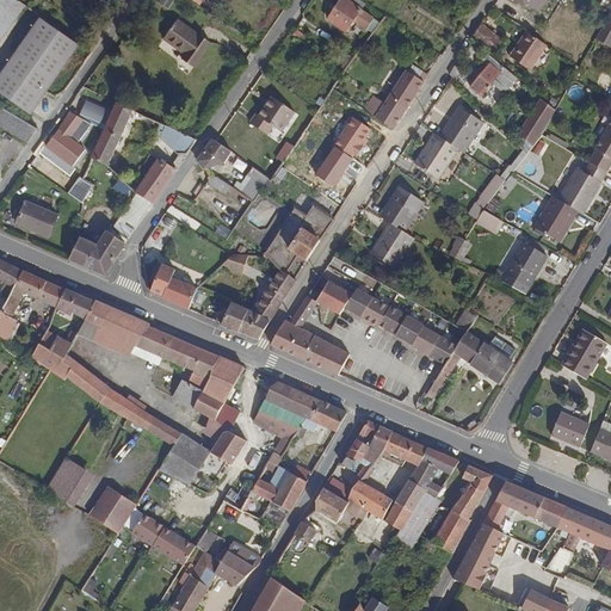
[(0,0),(0,24),(16,2),(12,0),(0,0)]
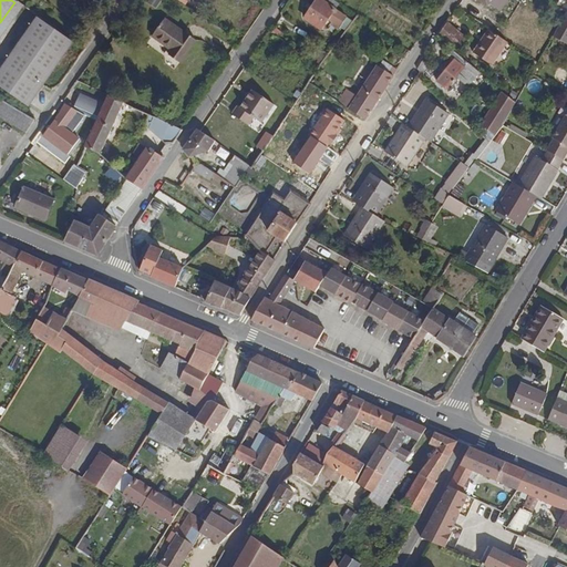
[(467,0),(490,13),(498,0),(467,0)]
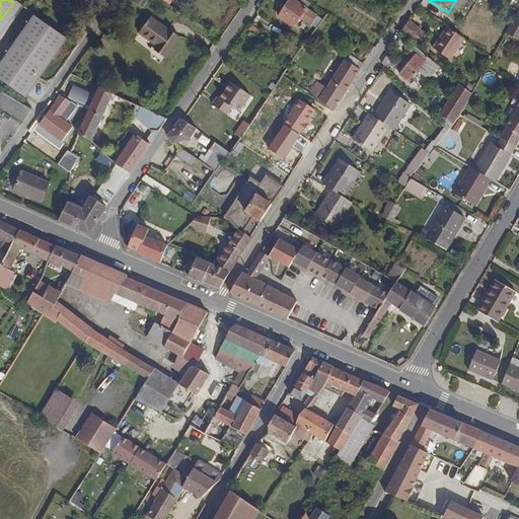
[(309,16),(287,2),(274,20),(287,29),(292,21),(301,27),(309,16)]
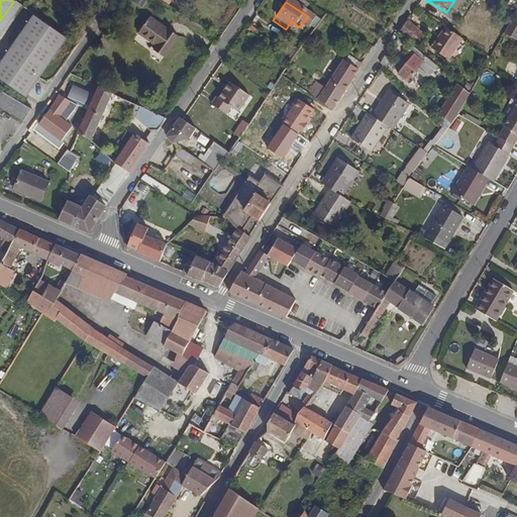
[(506,35),(516,40),(516,12),(516,13),(506,35)]
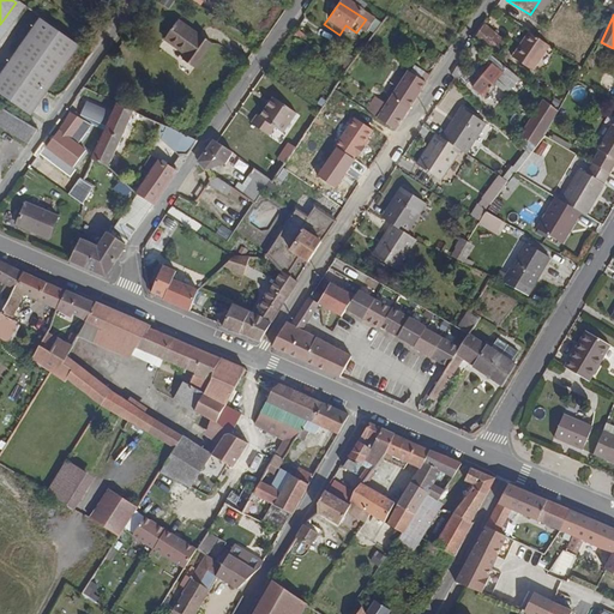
[(190,72),(210,44),(197,35),(196,37),(176,23),(162,42),(182,58),(178,64),(190,72)]
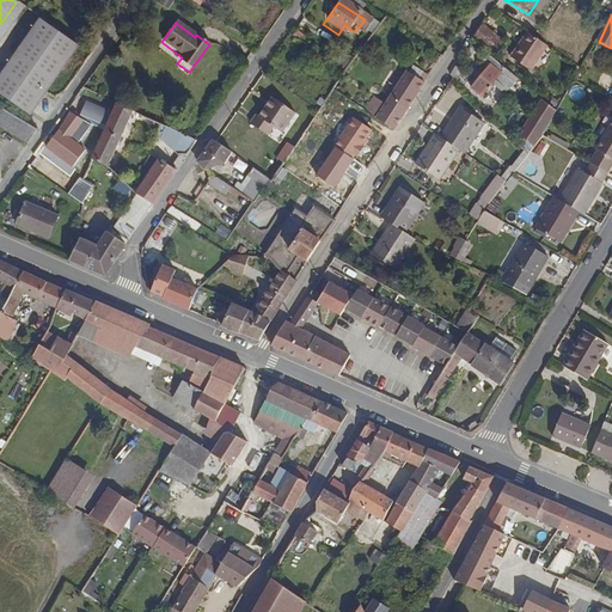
[(495,57),(507,44),(485,24),(475,40),(495,57)]
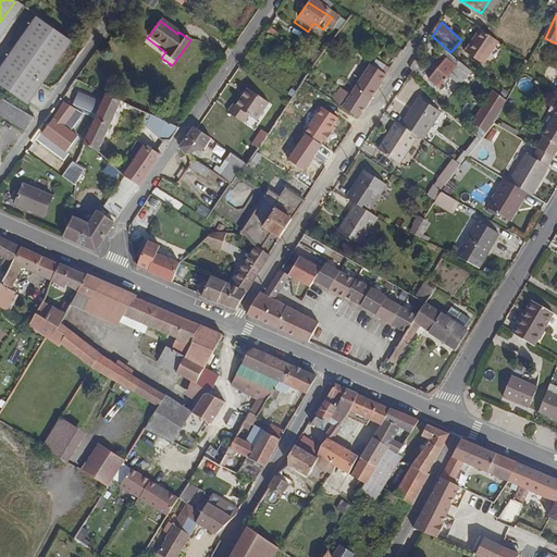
[(0,71),(0,91),(26,111),(70,50),(34,24),(0,71)]
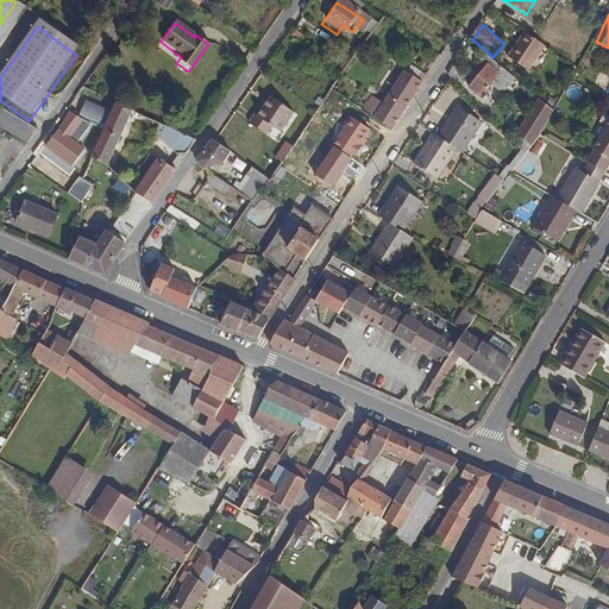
[(529,76),(546,51),(527,37),(509,62),(529,76)]
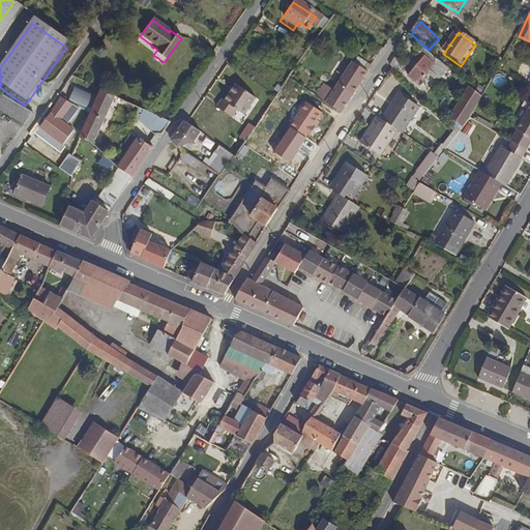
[(448,72),(423,49),(419,54),(423,58),(411,71),(420,82),(430,74),(438,83),(448,72)]
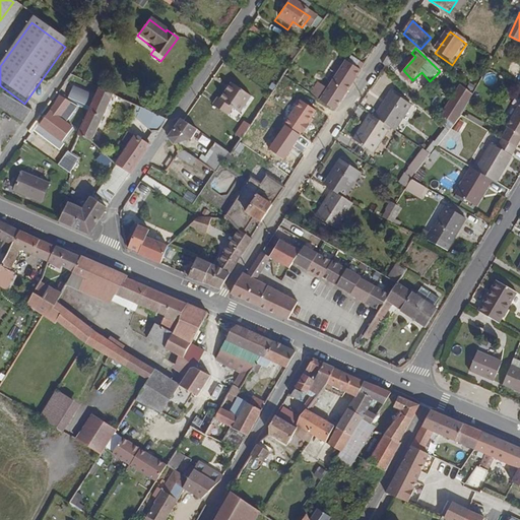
[(391,78),(399,66),(387,58),(381,68),(391,78)]
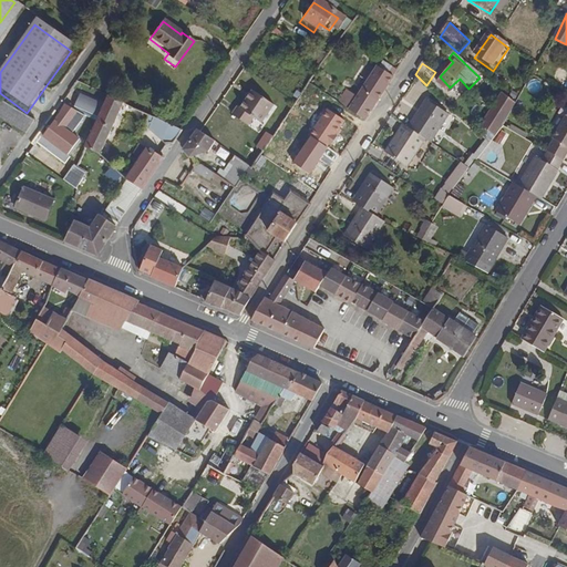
[(371,110),(392,78),(375,68),(356,99),(371,110)]
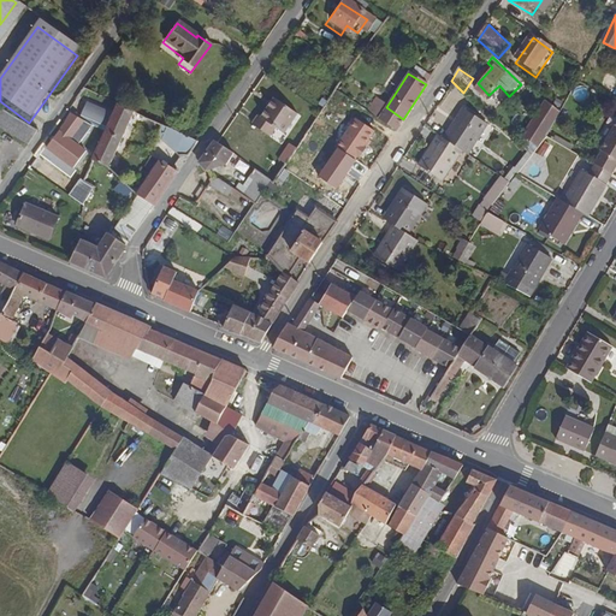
[(286,140),(301,119),(277,104),(262,124),(260,122),(253,132),(271,144),(278,135),(286,140)]
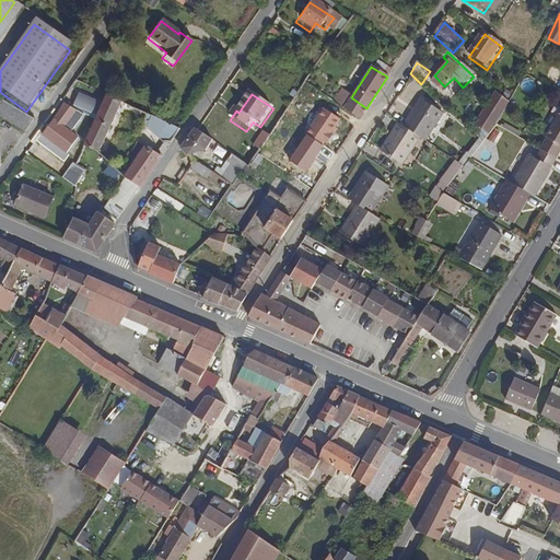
[(83,148),(100,155),(123,103),(106,96),(83,148)]
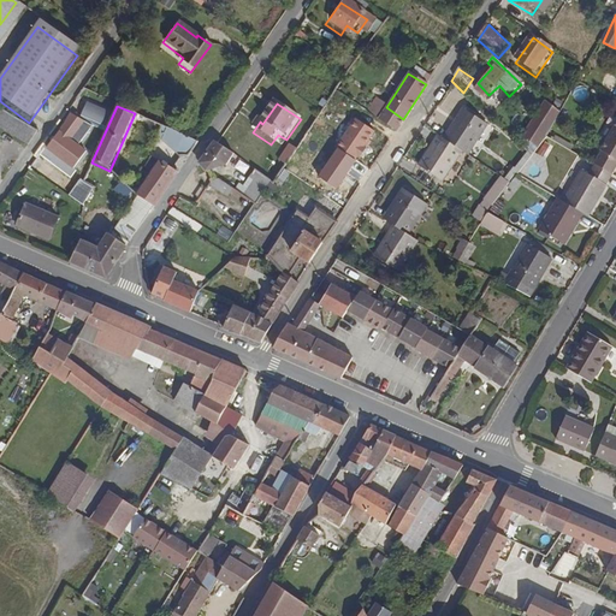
[(545,143),(558,118),(546,106),(517,148),(528,160),(545,143)]
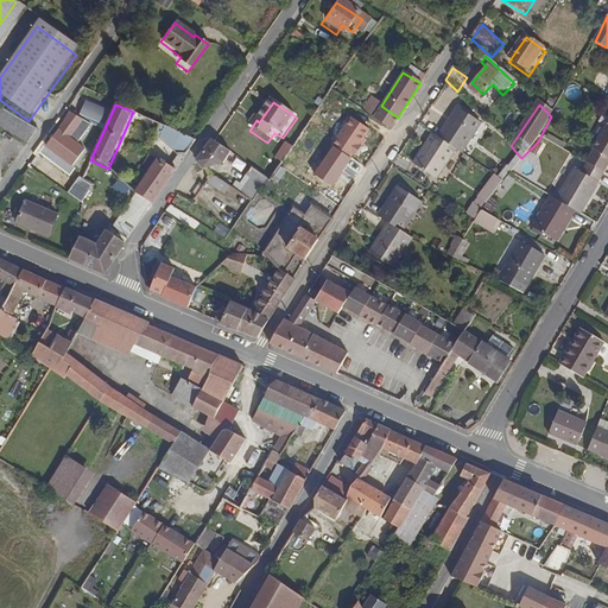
[(398,118),(381,106),(374,119),(391,130),(398,118)]
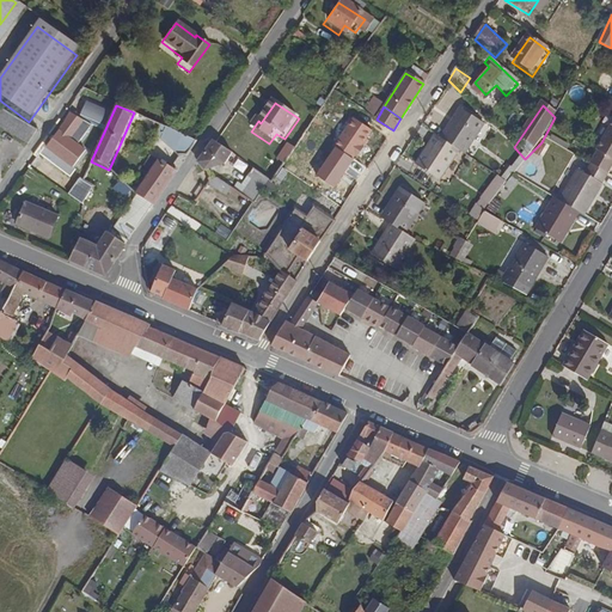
[(460,152),(479,122),(457,106),(436,136),(454,148),(460,152)]
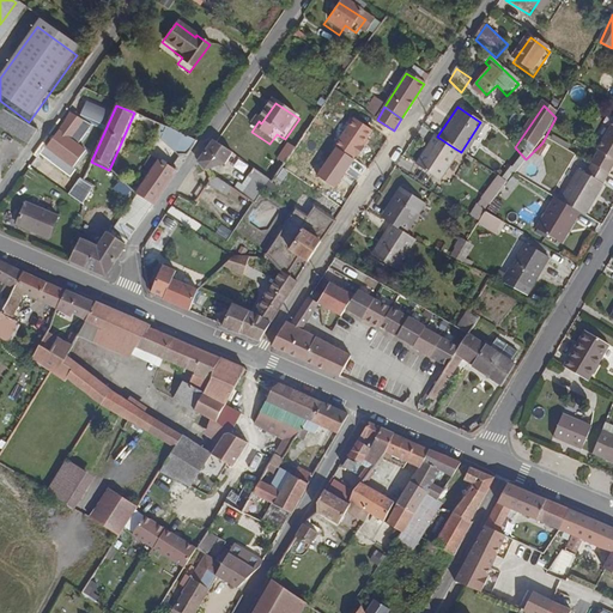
[(0,133),(24,147),(32,135),(0,115),(0,133)]
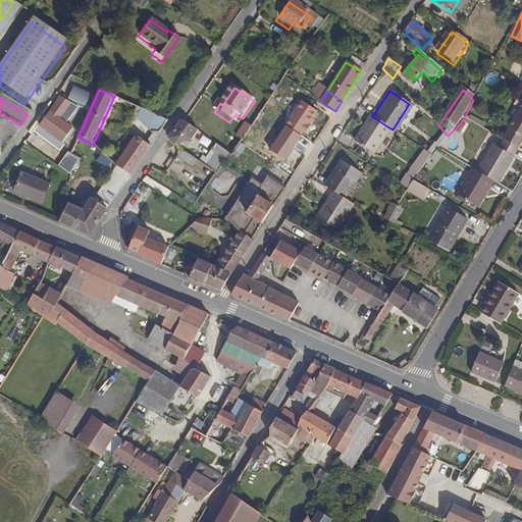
[(521,105),(503,139),(508,142),(519,149),(521,150),(521,148),(521,105)]
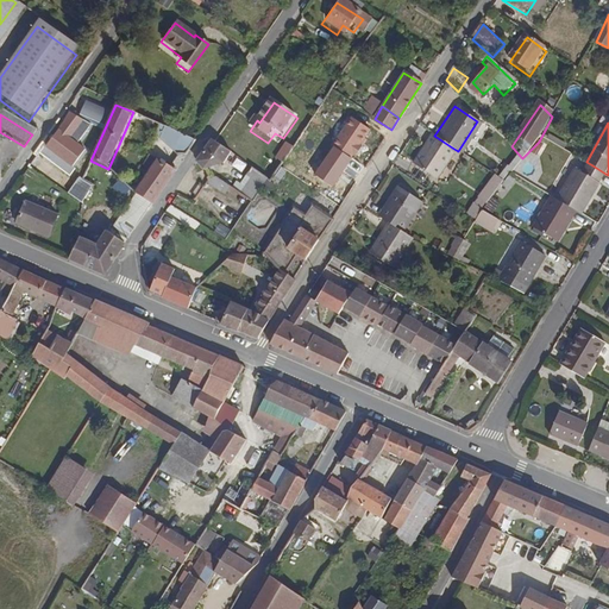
[(433,176),(452,148),(434,136),(428,132),(409,162),(433,176)]
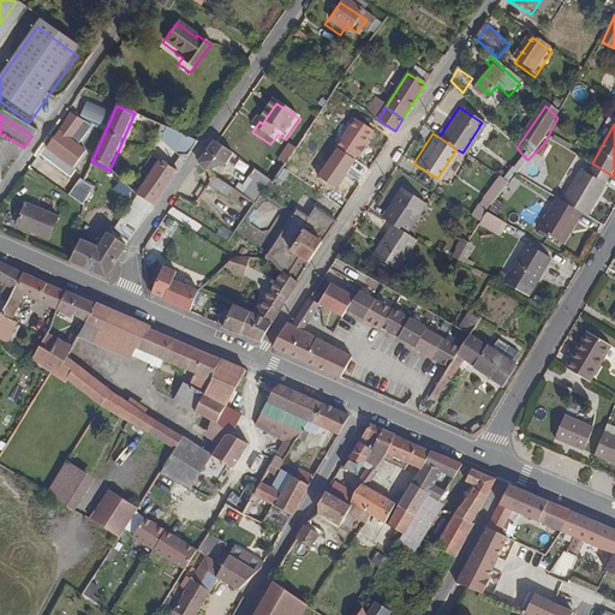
[(287,142),(280,159),(288,161),(294,144),(287,142)]
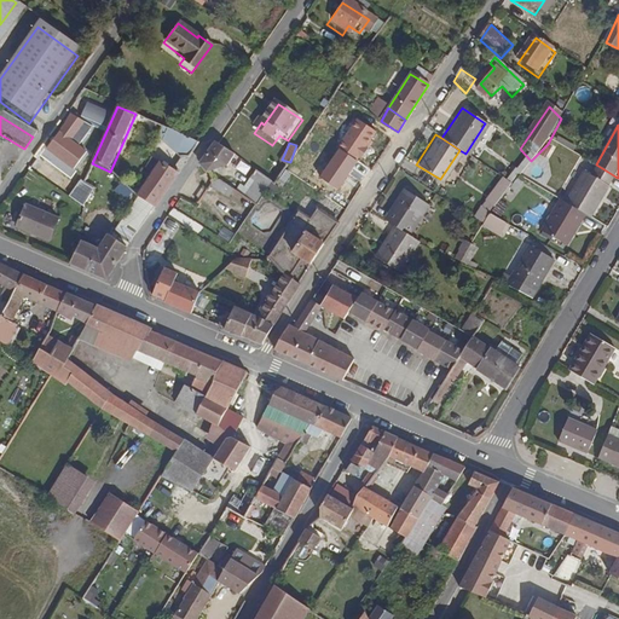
[(223,163),(230,154),(215,144),(200,168),(206,174),(223,163)]
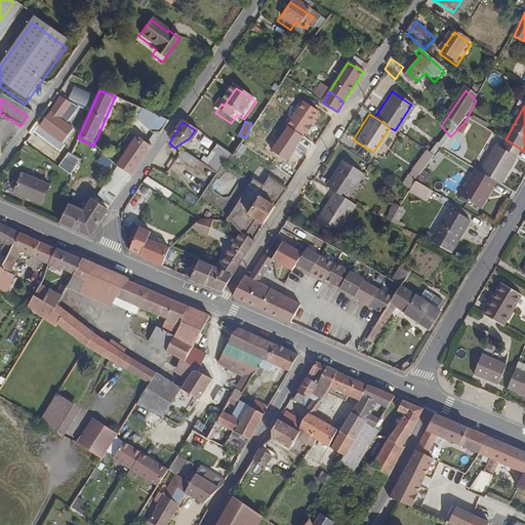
[(132,138),(114,169),(128,178),(148,147),(132,138)]
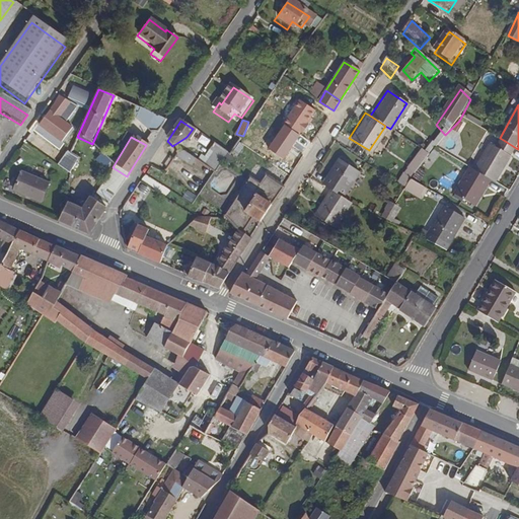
[(500,151),(492,146),(476,171),(494,181),(499,184),(514,159),(511,157),(516,148),(505,141),(500,151)]
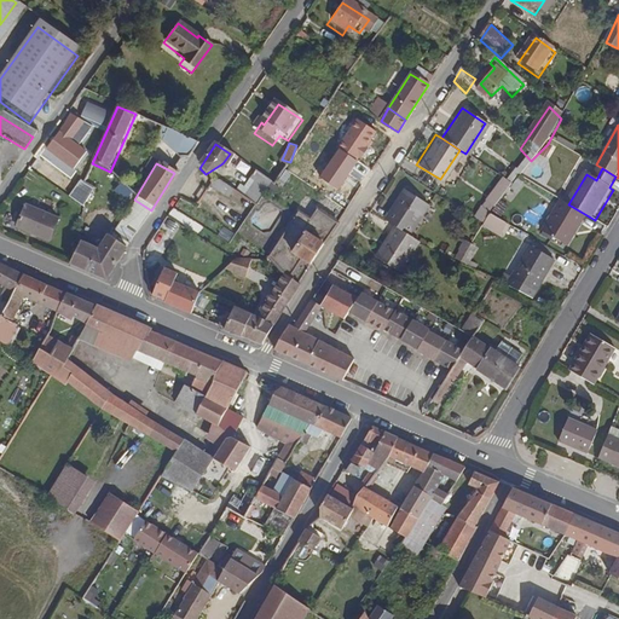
[(261,197),(271,180),(256,172),(247,190),(261,197)]
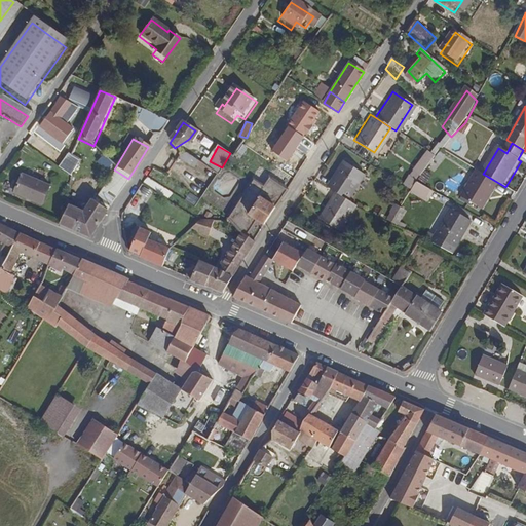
[(180,158),(192,163),(195,156),(183,151),(180,158)]
